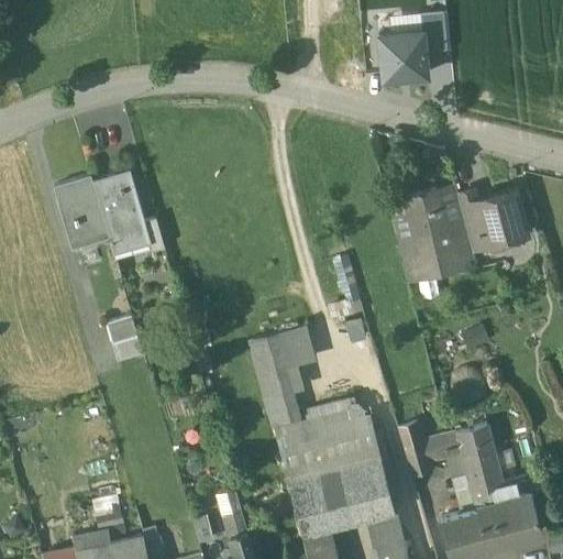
[(446,12),(421,14),(422,32),(424,54),(451,51),(446,12)]
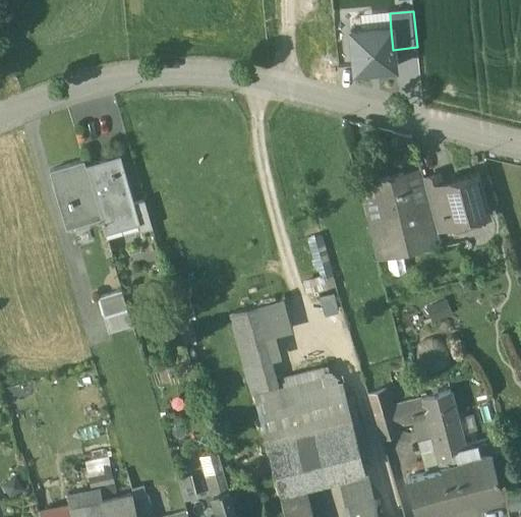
[(351,34),(355,73),(395,70),(393,50),(391,30),(351,34)]
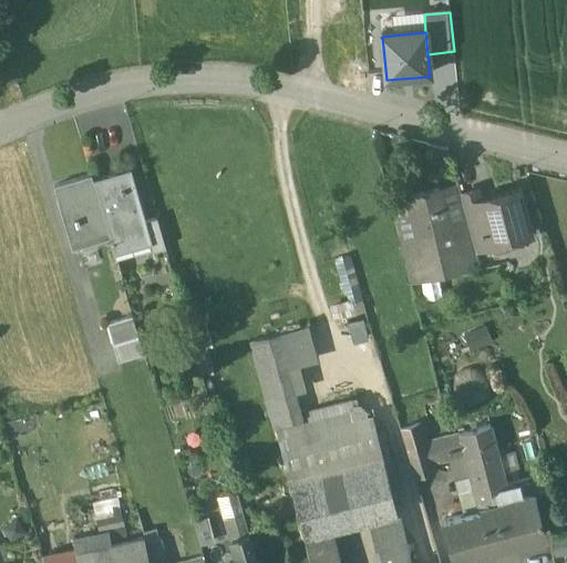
[(146,223),(131,172),(93,183),(110,239),(114,256),(153,245),(146,223)]
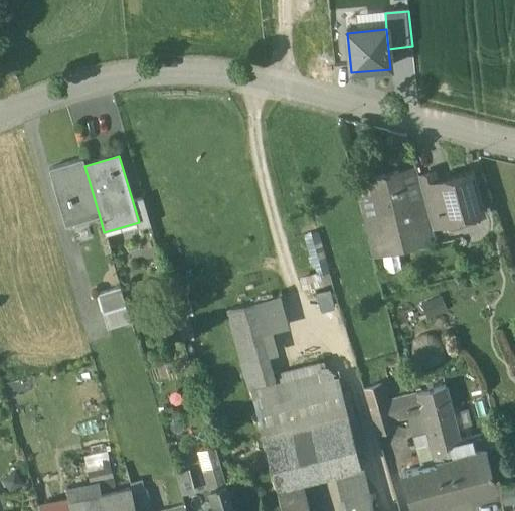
[(84,166),(83,161),(49,170),(66,227),(100,217),(84,166)]
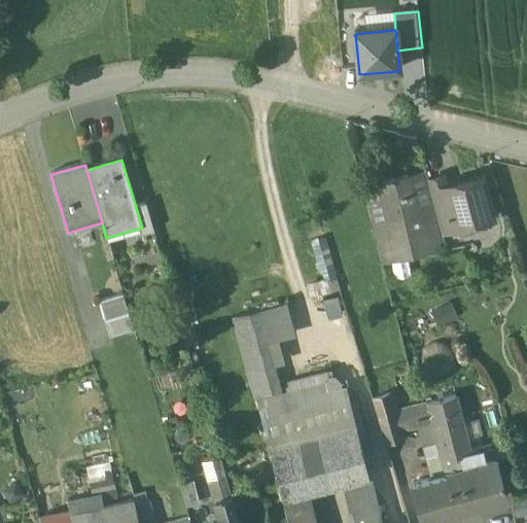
[(408,177),(383,183),(388,202),(384,203),(388,219),(394,240),(395,240),(425,232),(419,209),(416,210),(408,177)]
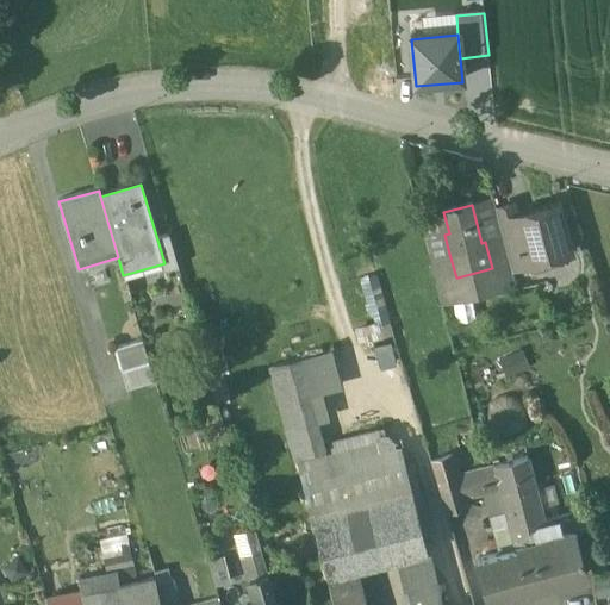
[(514,205),(495,211),(503,237),(510,264),(511,269),(524,266),(511,218),(517,217),(514,205)]
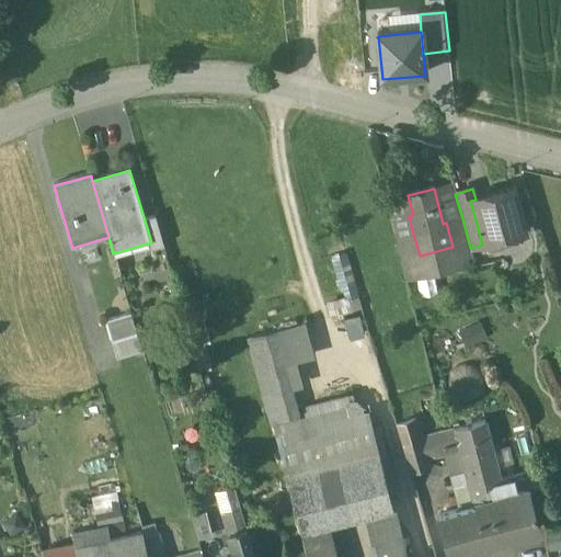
[(476,200),(470,201),(482,245),(490,249),(503,246),(507,238),(524,234),(524,230),(526,226),(523,214),(518,212),(513,189),(476,200)]
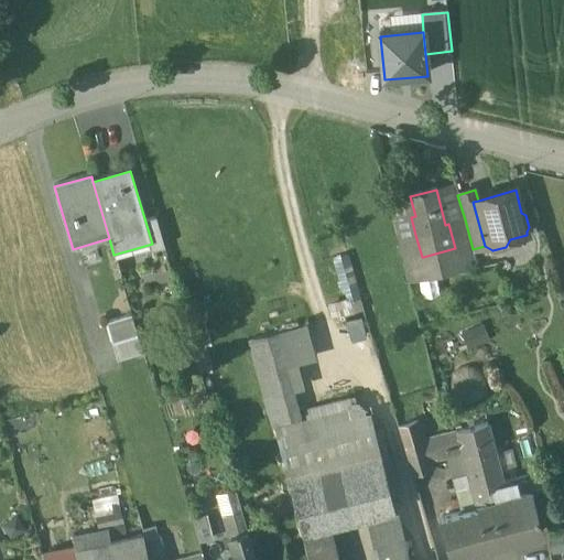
[(410,196),(403,197),(408,217),(411,217),(415,216),(410,196)]
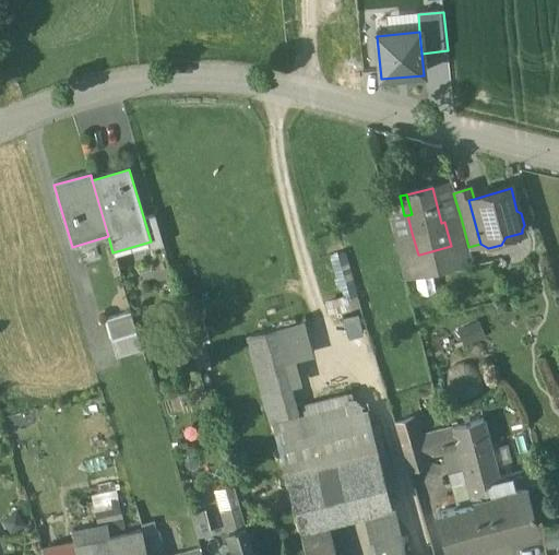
[(404,215),(400,196),(385,199),(394,237),(412,233),(407,215),(404,215)]
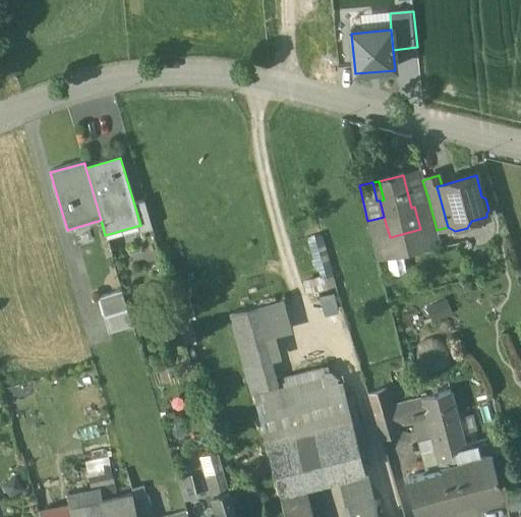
[(152,229),(143,202),(134,205),(140,225),(142,232),(152,229)]
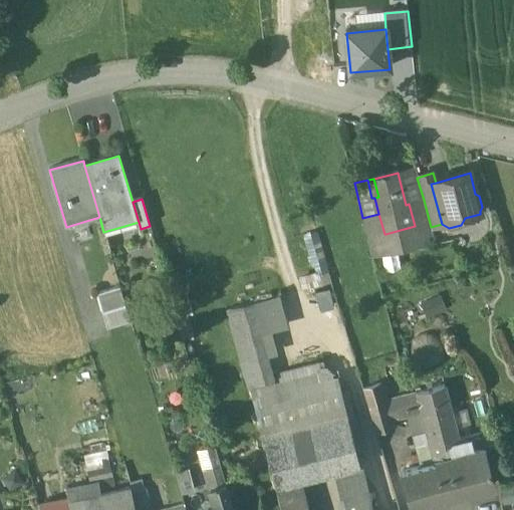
[(424,200),(409,204),(415,226),(430,223),(424,200)]
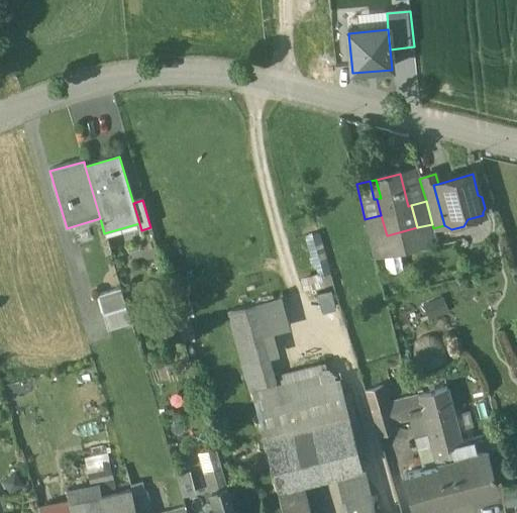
[(381,215),(365,219),(372,247),(389,242),(388,235),(387,235),(381,215)]
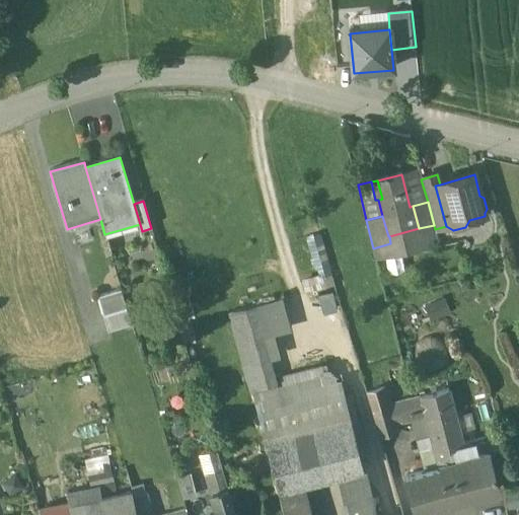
[(122,290),(98,297),(103,316),(127,309),(122,290)]
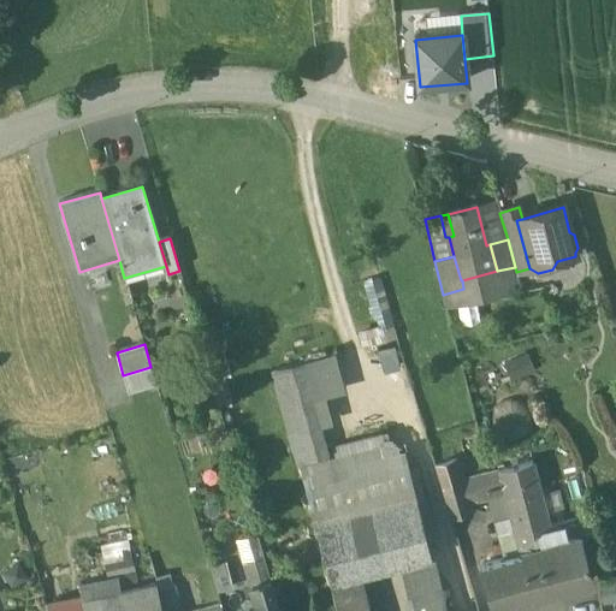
[(332,423),(326,399),(345,395),(335,357),(271,375),(295,466),(298,464),(326,457),(319,427),(332,423)]
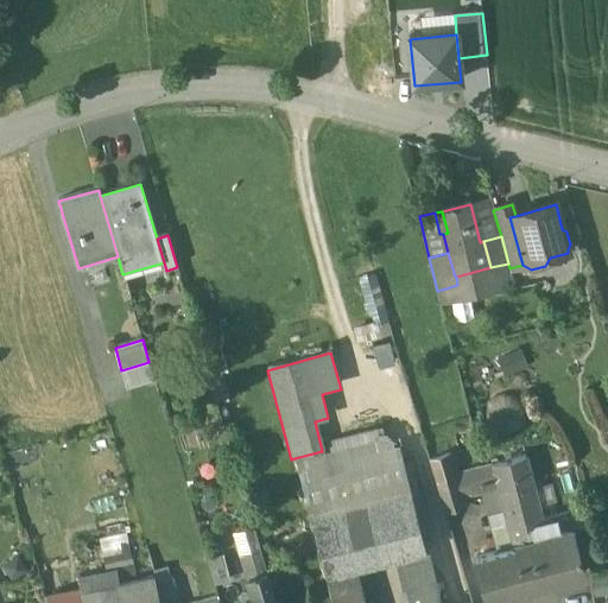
[(149,362),(121,370),(127,389),(154,381),(149,362)]
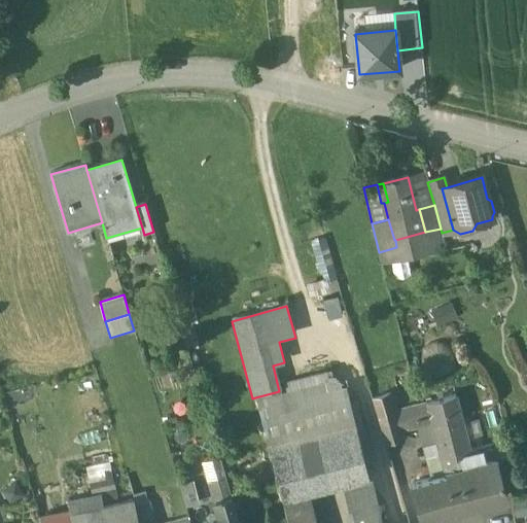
[(288,424),(351,408),(346,388),(328,383),(280,395),(288,424)]
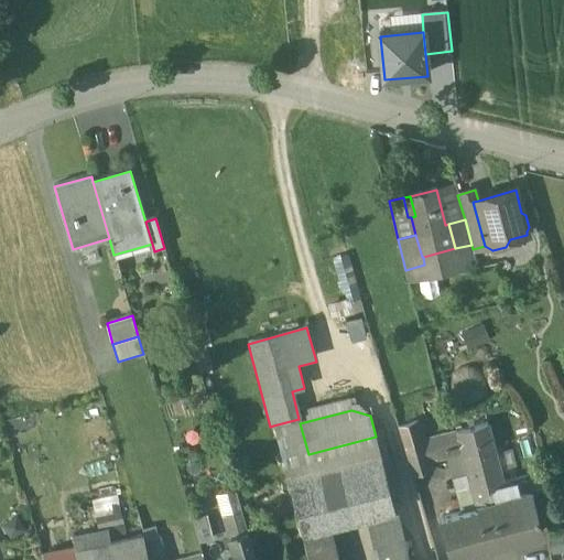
[(299,419),(273,426),(282,461),(308,454),(300,423),(299,419)]
